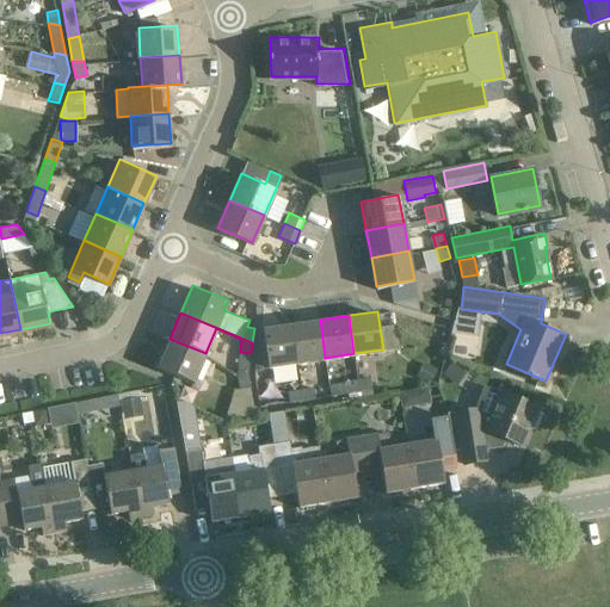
[(320,320),(291,323),(297,361),(325,358),(320,320)]
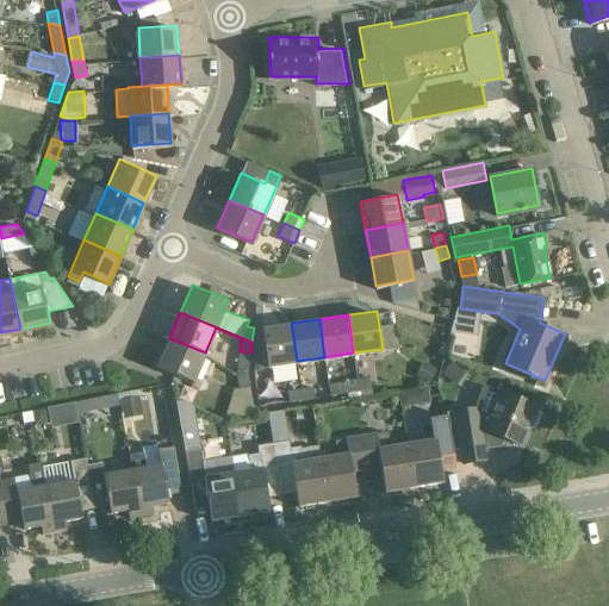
[(267,366),(297,361),(291,323),(262,328),(267,366)]
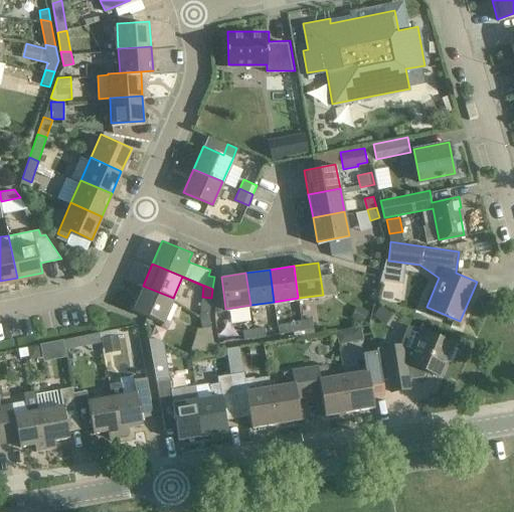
[(164,321),(173,298),(143,286),(134,309),(164,321)]
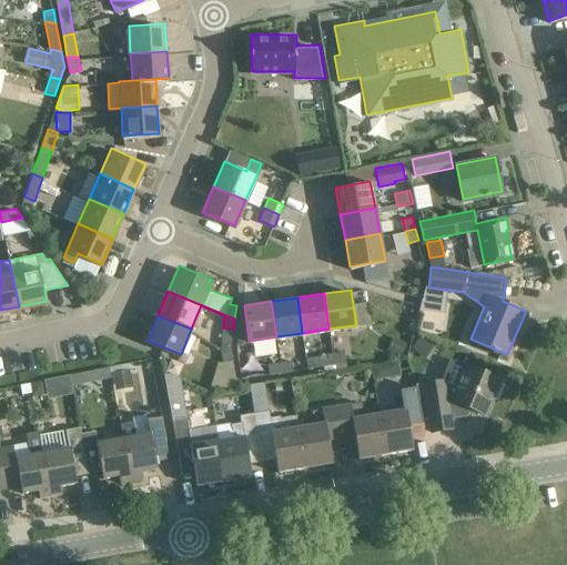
[(407,342),(394,335),(387,349),(401,355),(407,342)]
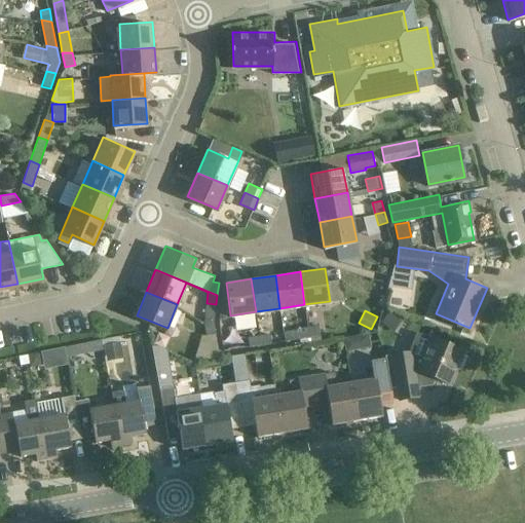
[(402,320),(390,310),(382,321),(394,331),(402,320)]
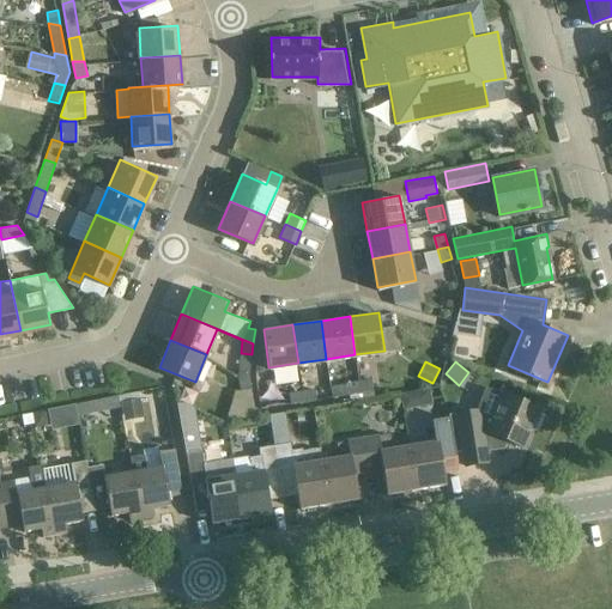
[(241,389),(252,388),(249,375),(238,376),(241,389)]
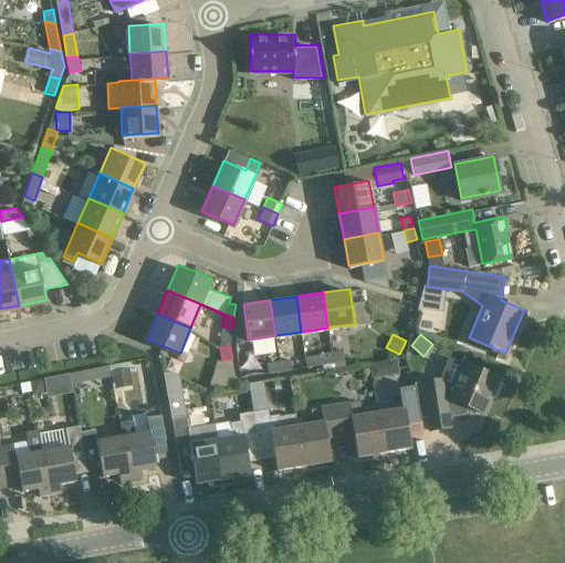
[(331,352),(333,367),(346,366),(344,350),(331,352)]
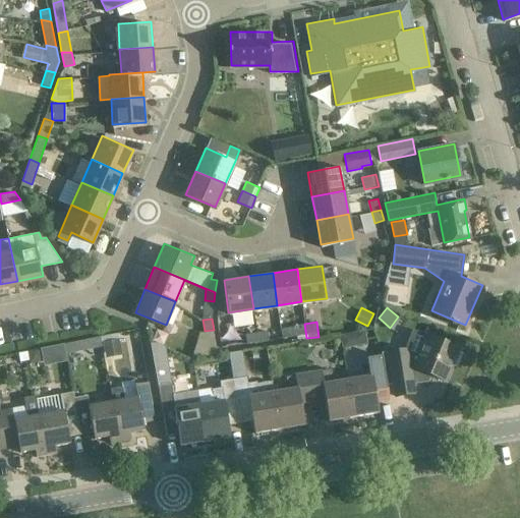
[(306,338),(304,324),(294,325),(295,334),(298,334),(299,339),(306,338)]
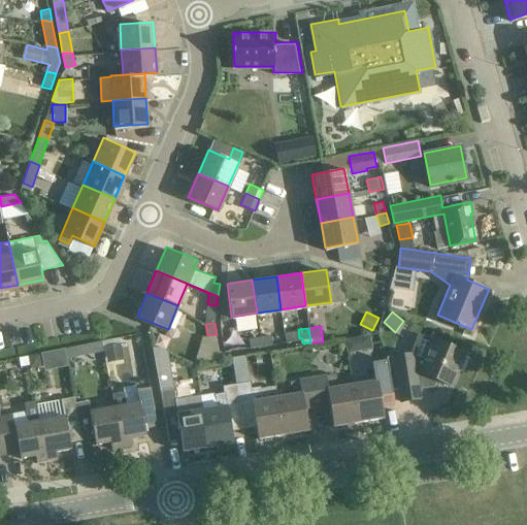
[(260,335),(261,346),(273,343),(272,333),(260,335)]
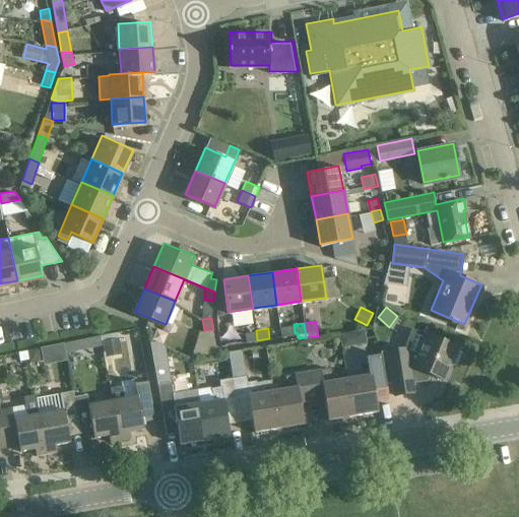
[(257,340),(256,330),(246,332),(247,341),(257,340)]
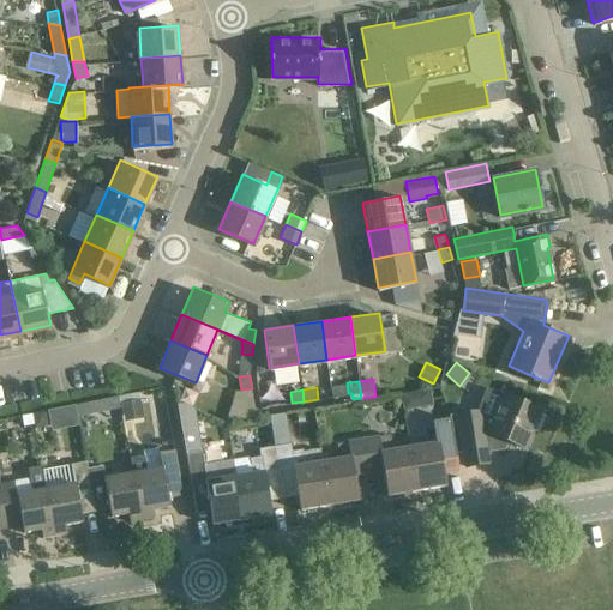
[(416,390),(401,392),(404,409),(419,406),(416,390)]
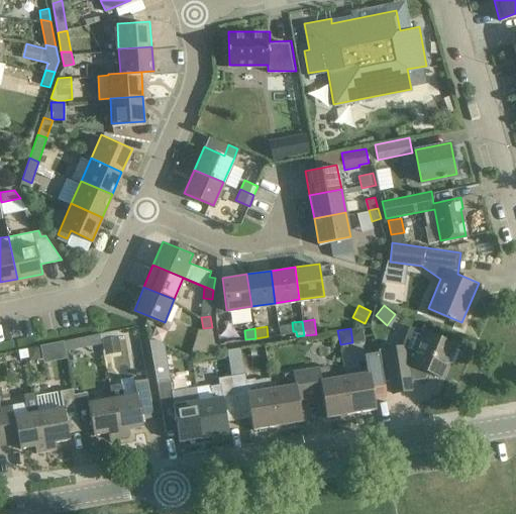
[(380,350),(385,380),(391,379),(393,391),(411,388),(410,379),(424,377),(427,370),(441,376),(455,343),(424,331),(418,345),(406,346),(406,344),(380,348),(380,350)]
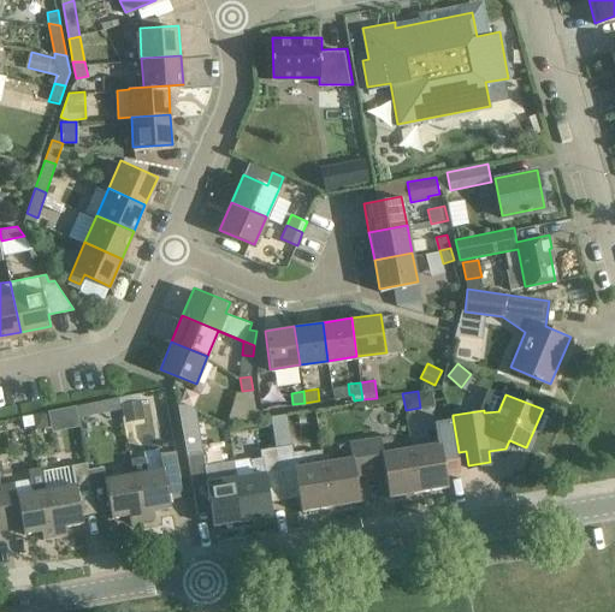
[(77,405),(78,416),(120,408),(119,397),(77,405)]
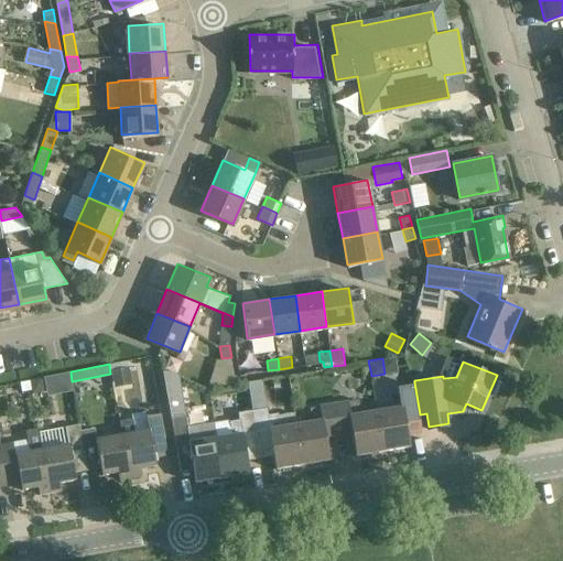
[(303,462),(296,422),(294,411),(278,413),(278,410),(269,412),(268,406),(263,379),(249,381),(253,408),(260,444),(271,442),(274,466),(303,462)]
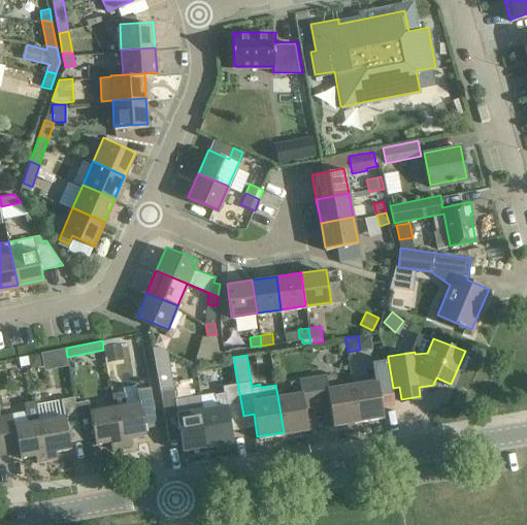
[(388,358),(373,361),(374,365),(365,367),(367,381),(354,383),(360,420),(384,416),(382,404),(394,402),(392,388),(393,388),(388,358)]
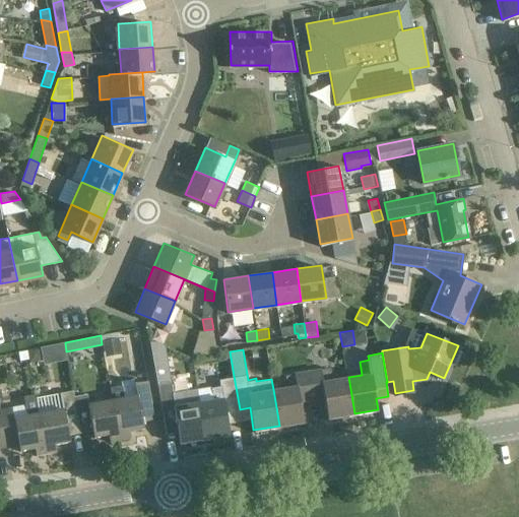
[(309,370),(313,397),(325,396),(328,417),(354,413),(348,377),(332,379),(330,367),(309,370)]
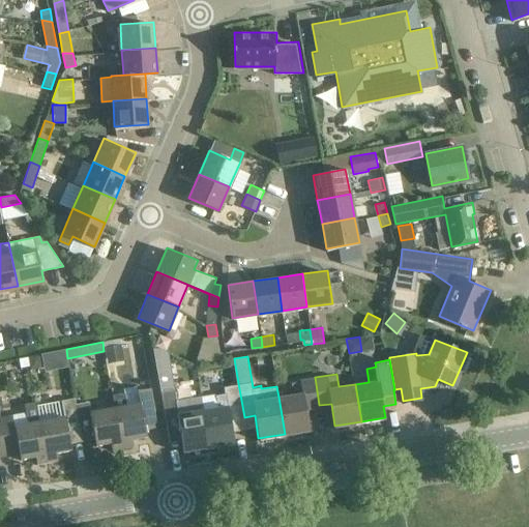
[(278,397),(285,434),(310,430),(305,407),(319,405),(315,377),(291,381),(293,393),(278,397)]
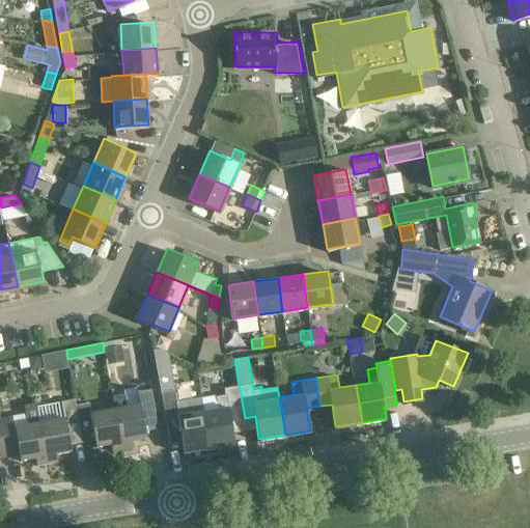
[(204,409),(211,446),(234,442),(230,420),(245,418),(239,384),(224,387),(225,391),(215,393),(217,406),(204,409)]
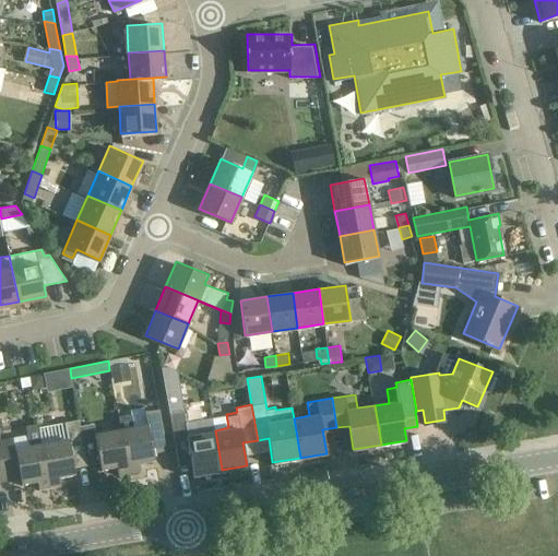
[(120,427),(128,471),(140,469),(138,460),(154,457),(153,450),(165,448),(157,407),(144,410),(146,423),(133,425),(132,414),(119,416),(121,427),(120,427)]
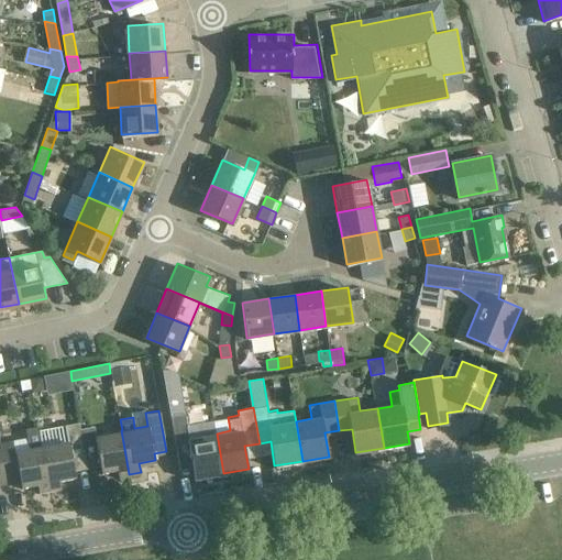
[(223,473),(217,434),(199,437),(196,423),(188,424),(186,413),(172,415),(180,469),(193,467),(194,478),(223,473)]
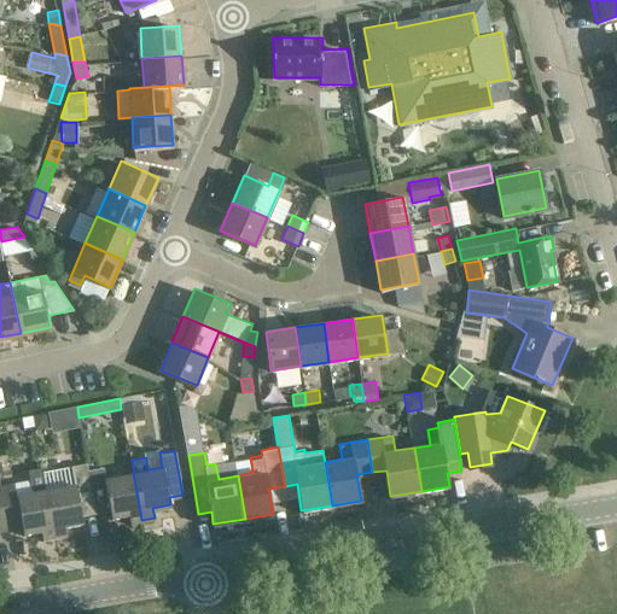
[(41,467),(53,536),(65,533),(63,525),(81,522),(80,514),(94,512),(85,466),(44,474),(42,467),(41,467)]
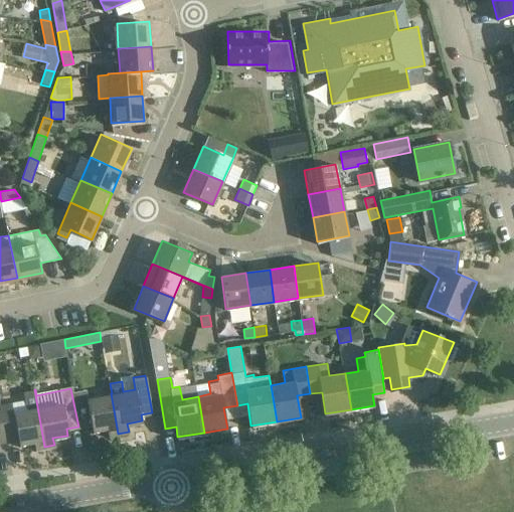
[(73,392),(73,390),(73,388),(70,388),(78,427),(90,423),(91,431),(106,428),(108,436),(118,434),(111,393),(87,398),(86,389),(73,392)]
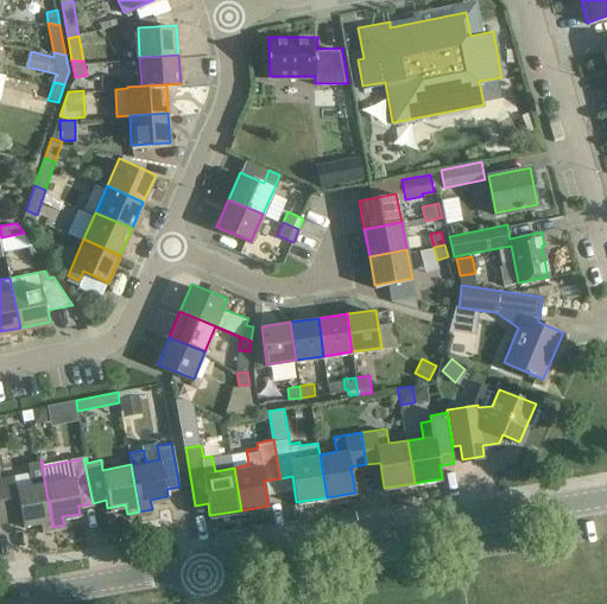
[(0,475),(0,487),(6,519),(20,516),(21,523),(39,520),(40,529),(52,527),(40,459),(29,462),(32,484),(17,487),(14,474),(0,475)]
